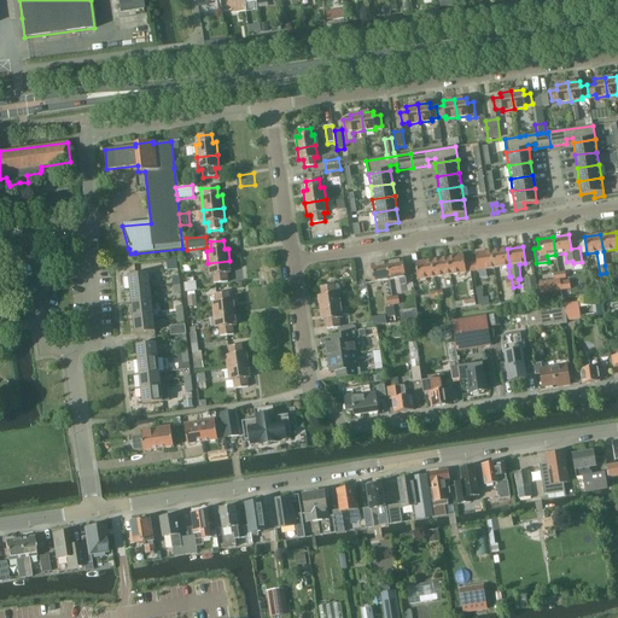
[(507,249),(491,251),(494,268),(508,266),(509,266),(507,249)]
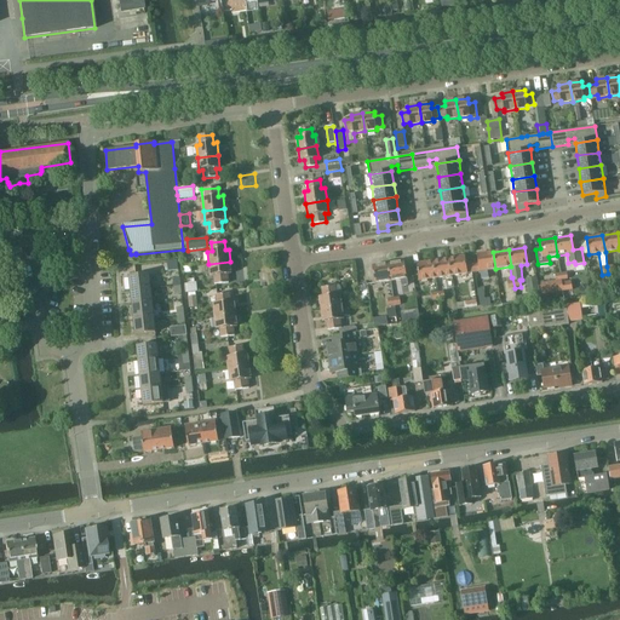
[(488,279),(487,270),(495,269),(493,252),(476,254),(477,263),(471,264),(472,273),(480,271),(481,280),(488,279)]
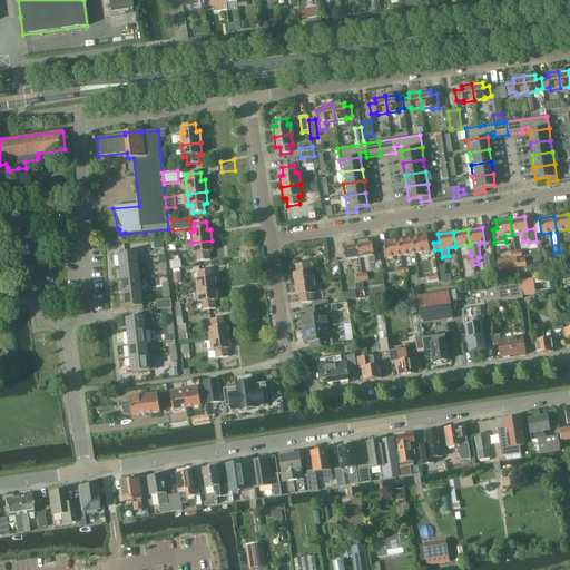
[(414,254),(434,251),(433,243),(428,243),(426,236),(412,238),(414,254)]
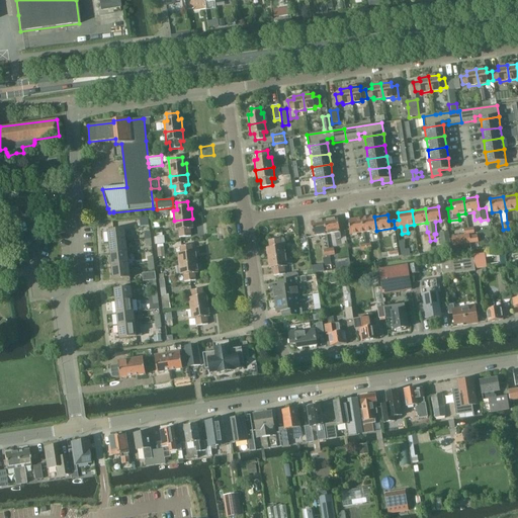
[(374,217),(361,219),(363,233),(376,231),(374,217)]
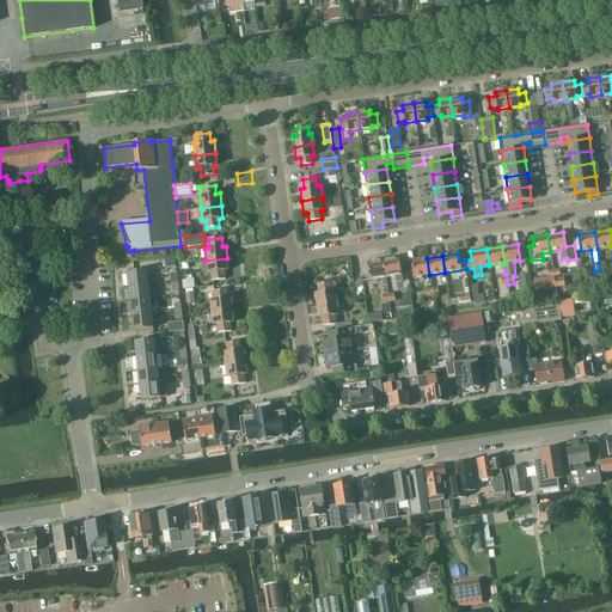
[(398,257),(383,259),(386,277),(395,276),(396,282),(403,281),(398,257)]
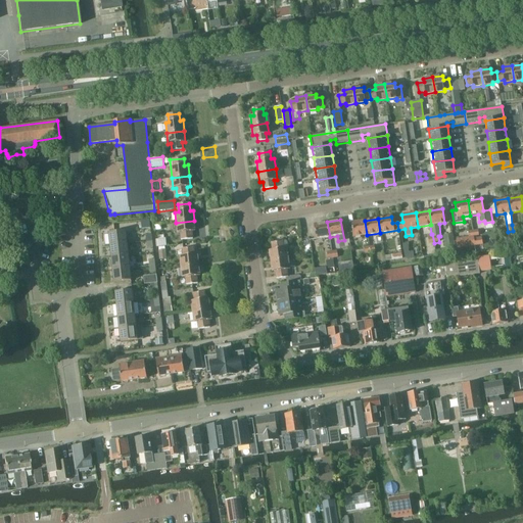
[(149,221),(141,221),(142,229),(150,228),(149,221)]
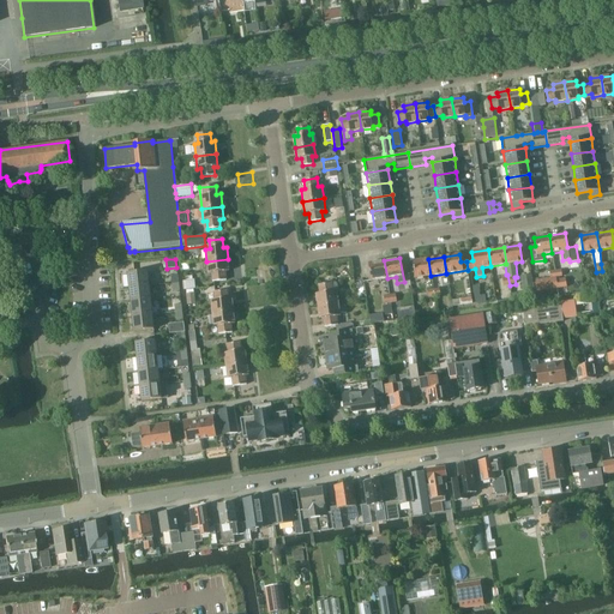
[(229,271),(228,259),(206,262),(209,274),(212,274),(214,282),(227,281),(226,271),(229,271)]
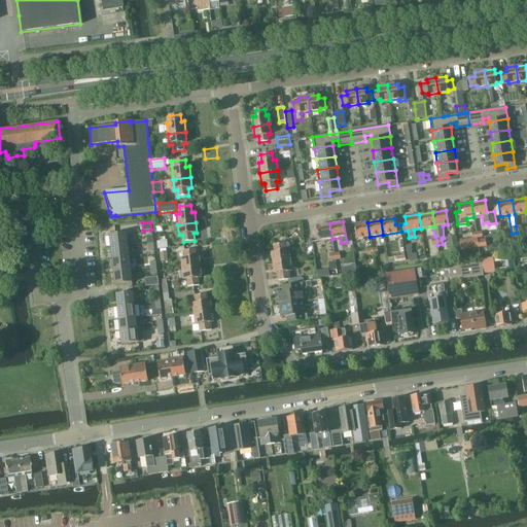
[(356,239),(370,237),(367,222),(354,224),(356,239)]
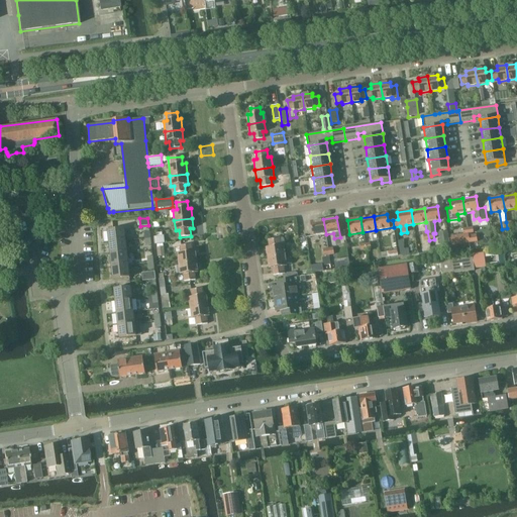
[(310,221),(313,236),(326,234),(323,219),(310,221)]
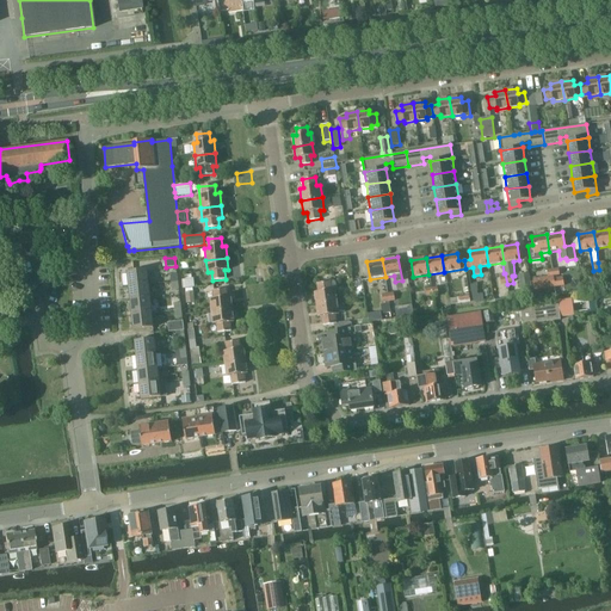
[(557,269),(553,270),(555,288),(565,287),(562,277),(554,278),(554,276),(559,275),(557,269)]
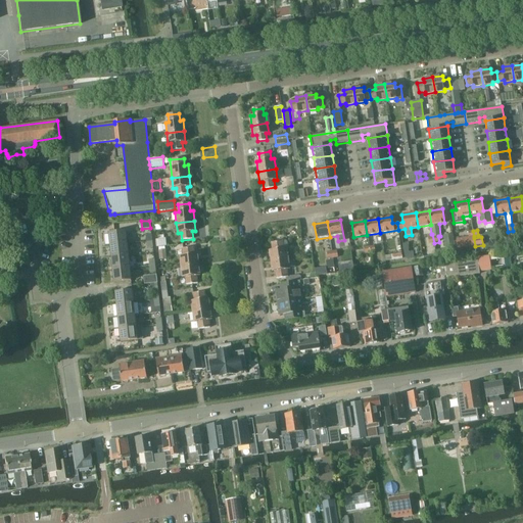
[(108,233),(110,245),(127,243),(126,231),(108,233)]
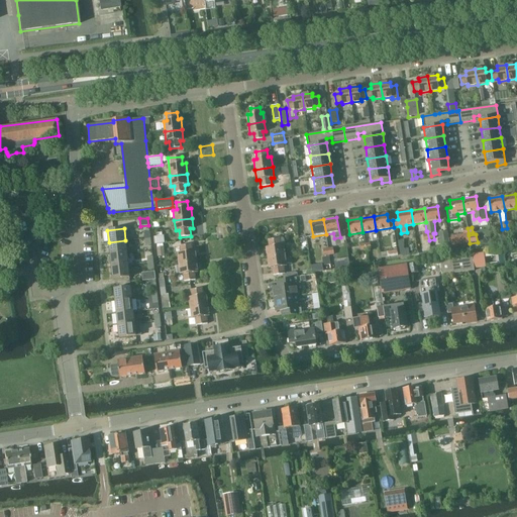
[(458,235),(451,236),(452,246),(460,245),(470,243),(468,228),(461,229),(462,234),(458,235)]
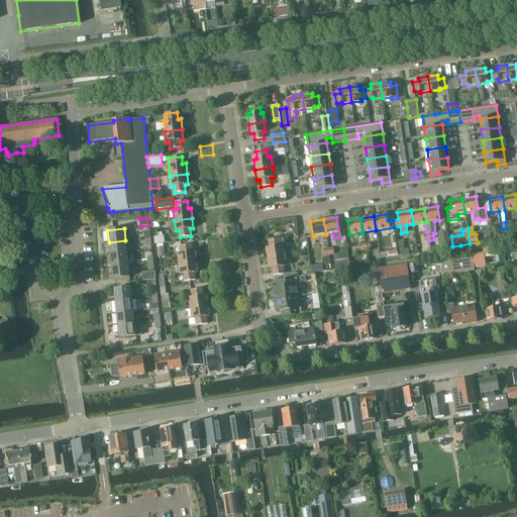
[(450,251),(447,231),(442,232),(439,233),(442,252),(450,251)]
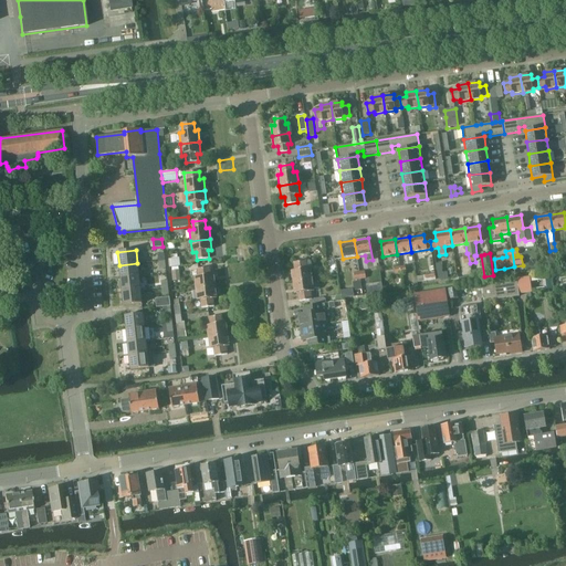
[(171,259),(168,260),(169,268),(179,266),(178,259),(177,254),(171,255),(171,259)]
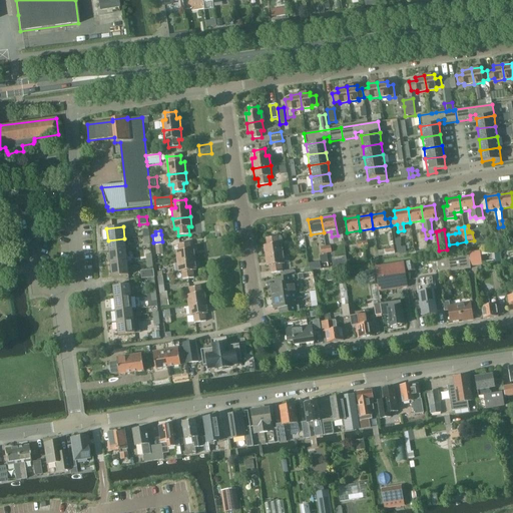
[(265,245),(266,257),(283,253),(282,243),(279,243),(277,236),(267,237),(268,245),(265,245)]
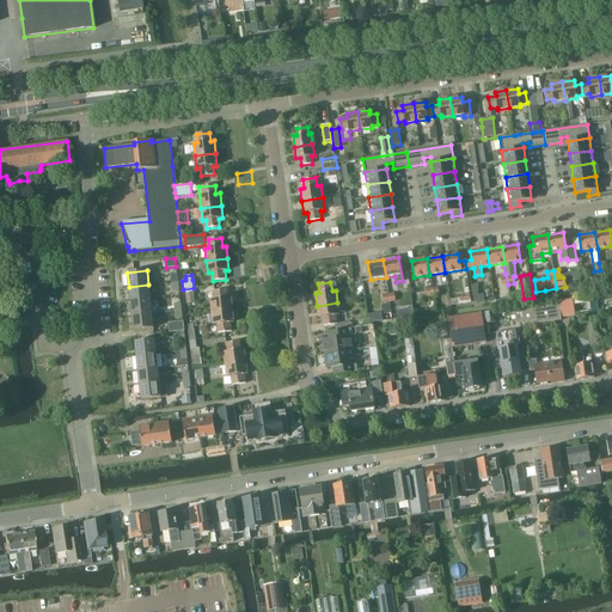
[(148,285),(129,287),(130,301),(151,299),(148,285)]
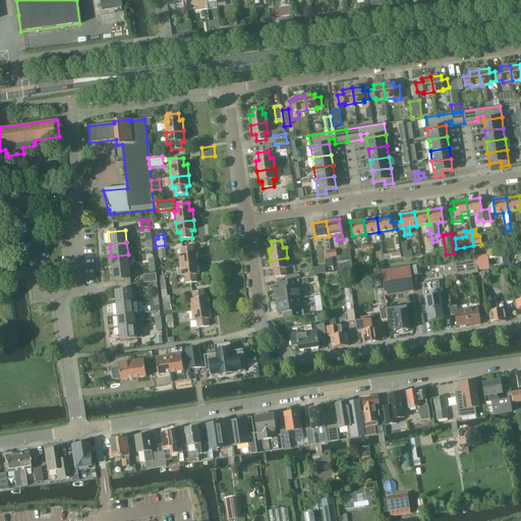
[(402,252),(403,257),(408,257),(412,256),(411,251),(407,251),(407,249),(405,249),(404,243),(401,244),(403,252),(402,252)]
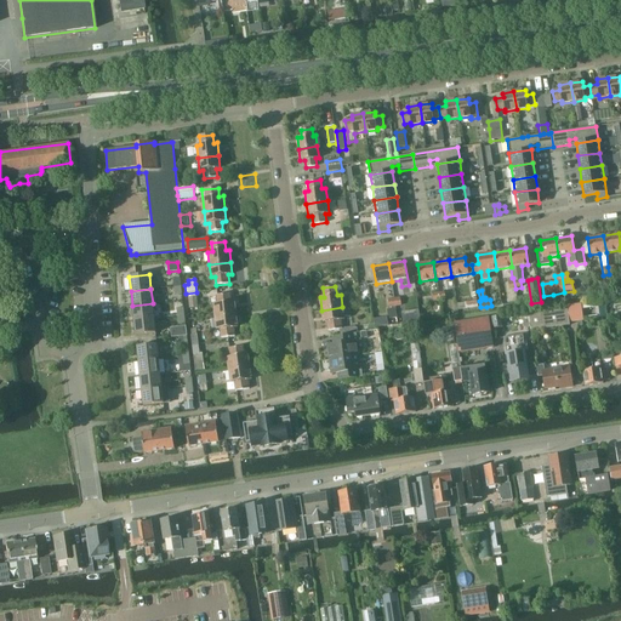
[(217,296),(210,297),(211,306),(214,305),(216,318),(237,315),(235,302),(231,303),(231,295),(217,296)]
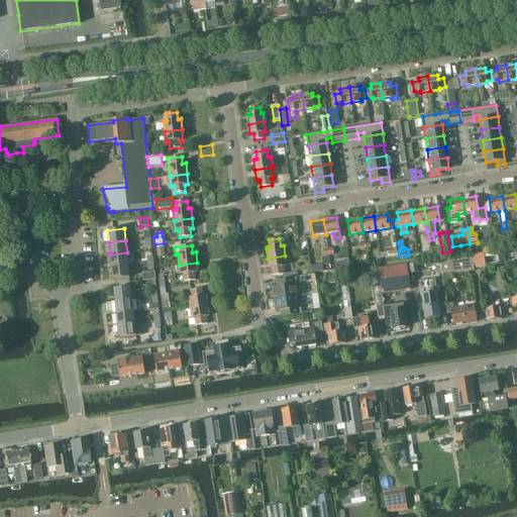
[(494,257),(497,256),(499,267),(505,266),(503,249),(493,251),(494,257)]
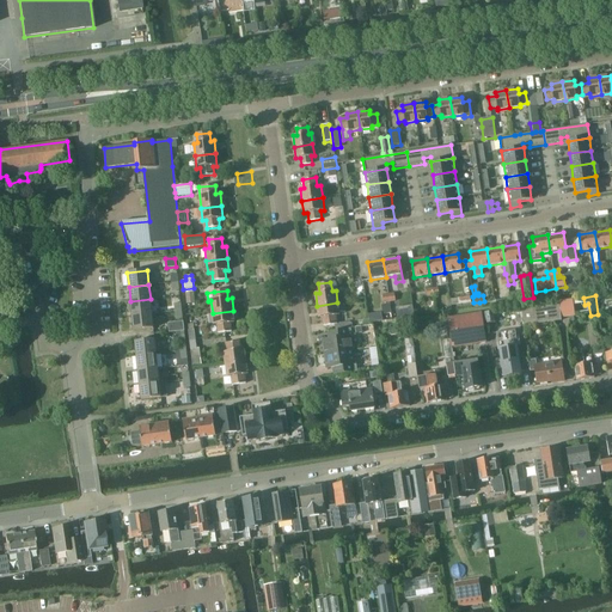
[(130,301),(132,316),(152,313),(151,299),(130,301)]
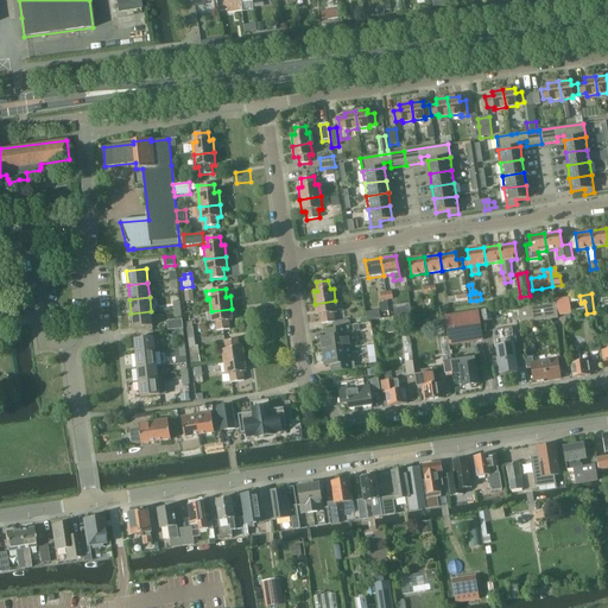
[(556,303),(557,316),(571,314),(569,297),(555,298),(556,303)]
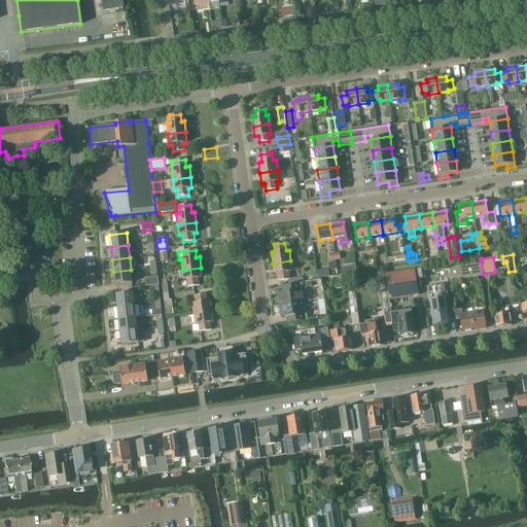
[(278,274),(279,281),(290,279),(289,272),(292,272),(290,260),(273,264),(275,274),(278,274)]
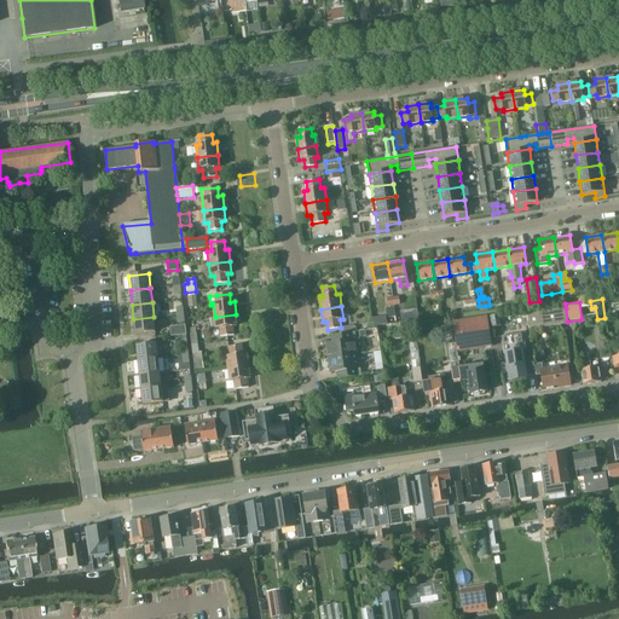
[(394,306),(385,307),(387,317),(395,316),(394,306)]
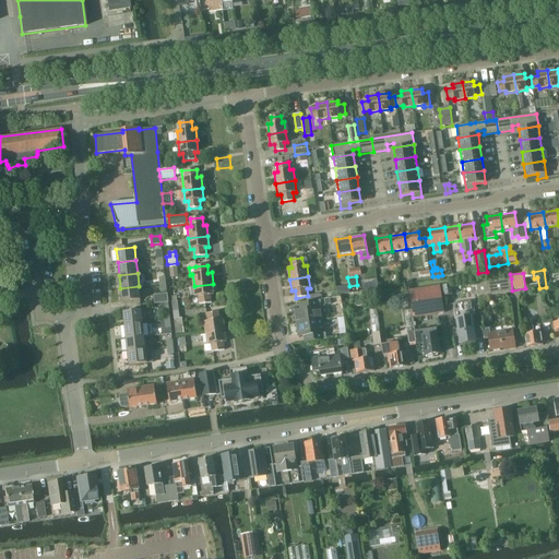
[(511,278),(494,282),(496,295),(512,293),(512,290),(511,278)]
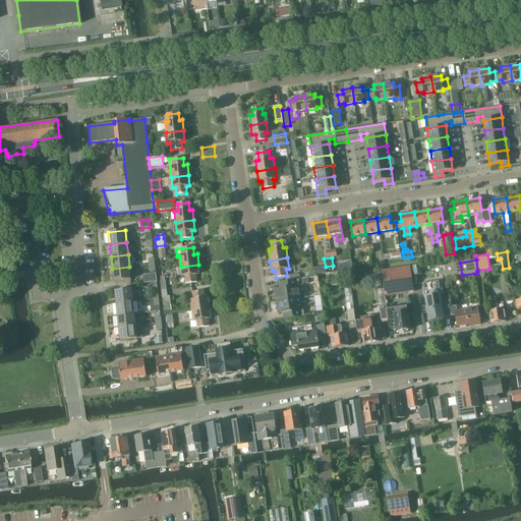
[(445,265),(447,278),(462,275),(460,263),(445,265)]
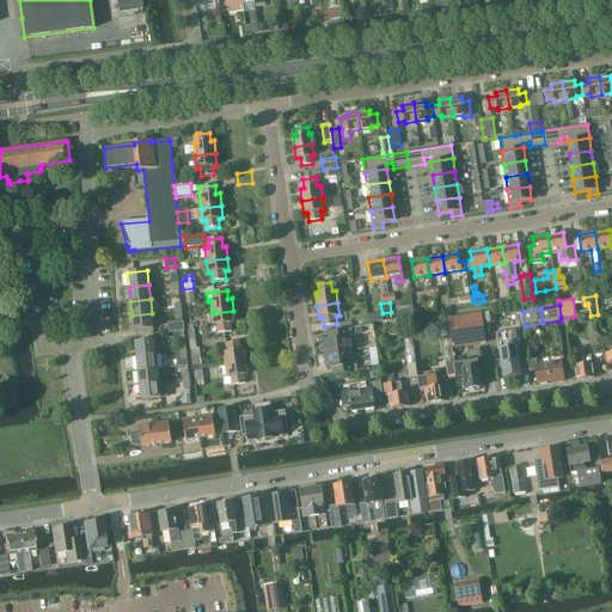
[(234,323),(233,311),(213,313),(214,325),(218,325),(219,334),(232,332),(231,324),(234,323)]
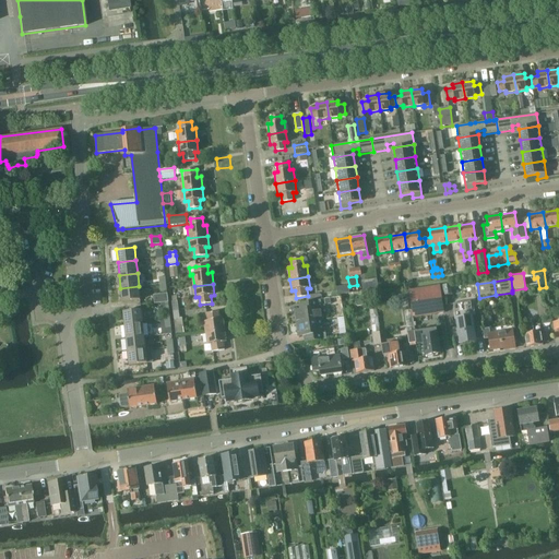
[(453,295),(452,285),(443,286),(444,296),(453,295)]
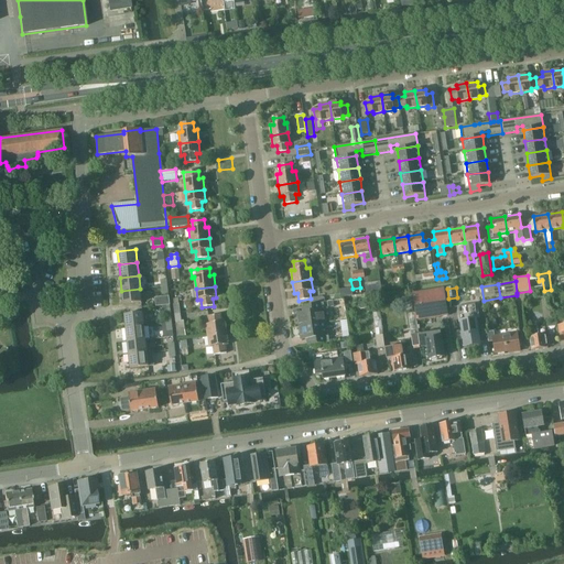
[(123,304),(141,302),(140,289),(121,291),(123,304)]
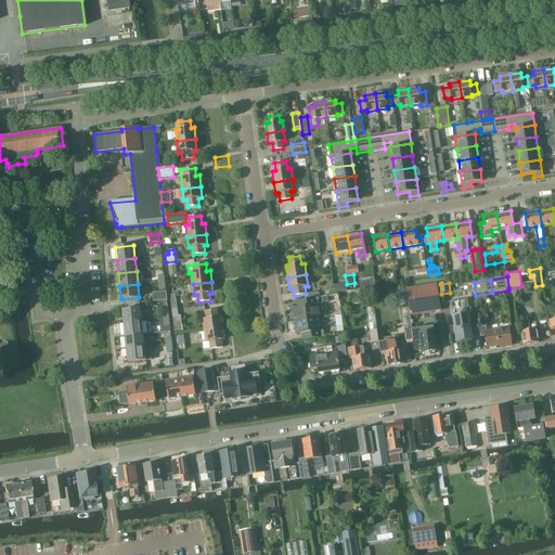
[(412,309),(413,314),(440,311),(436,284),(407,288),(410,309),(412,309)]
